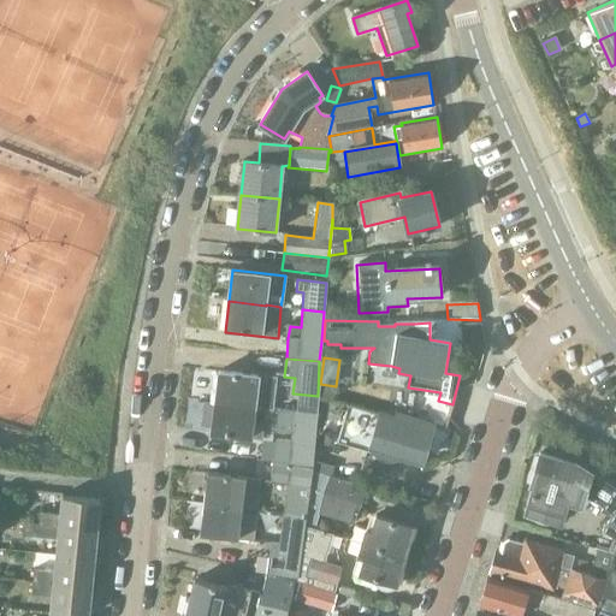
[(220,372),(215,404),(272,410),(277,377),(220,372)]
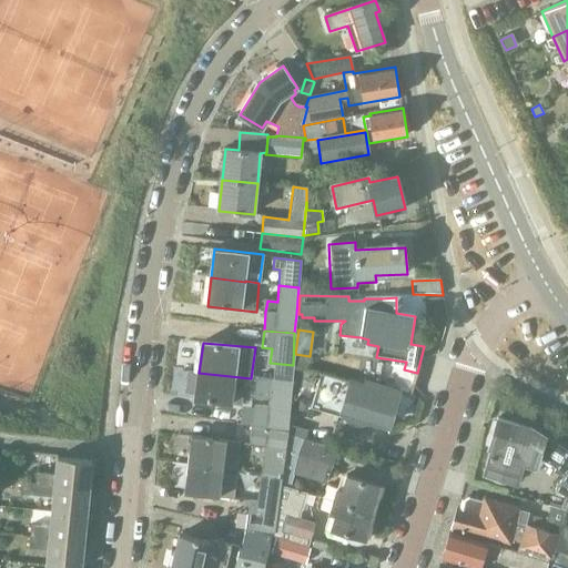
[(384,364),(378,385),(401,392),(399,393),(411,396),(413,391),(417,373),(404,369),(384,364)]
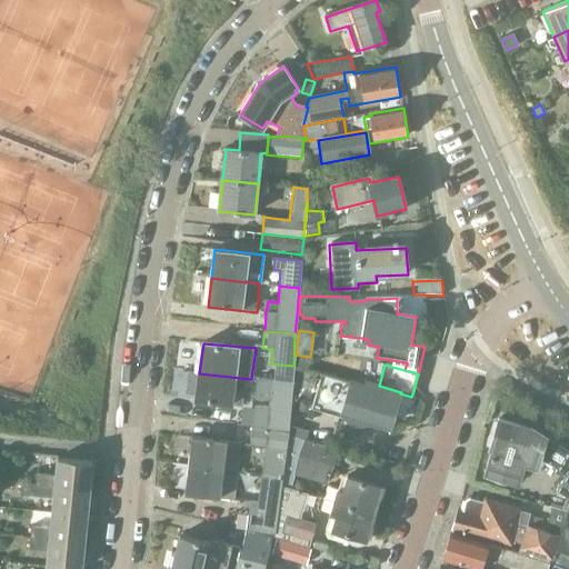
[(236,378),(199,373),(196,402),(242,407),(245,392),(235,391),(236,378)]
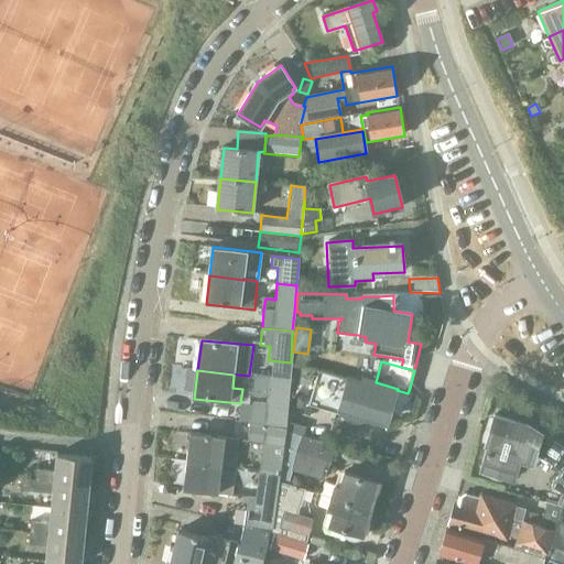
[(398,389),(376,382),(365,379),(361,382),(348,378),(347,380),(318,372),(308,405),(386,427),(397,390),(398,389)]
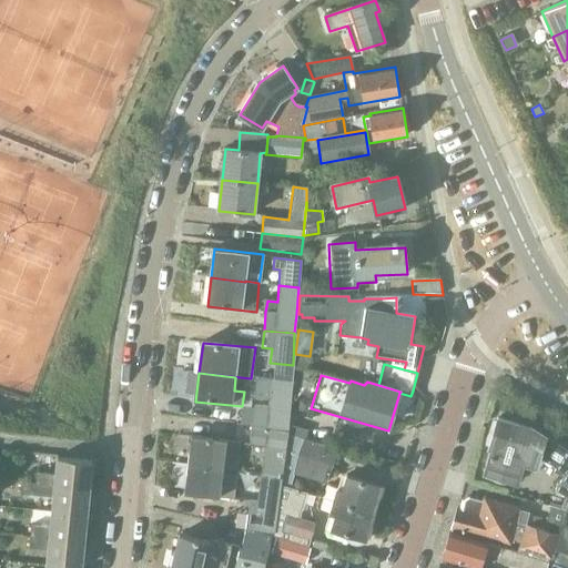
[(253,405),(251,426),(286,430),(287,425),(291,383),(271,381),(255,378),(253,398),(267,401),(266,406),(253,405)]
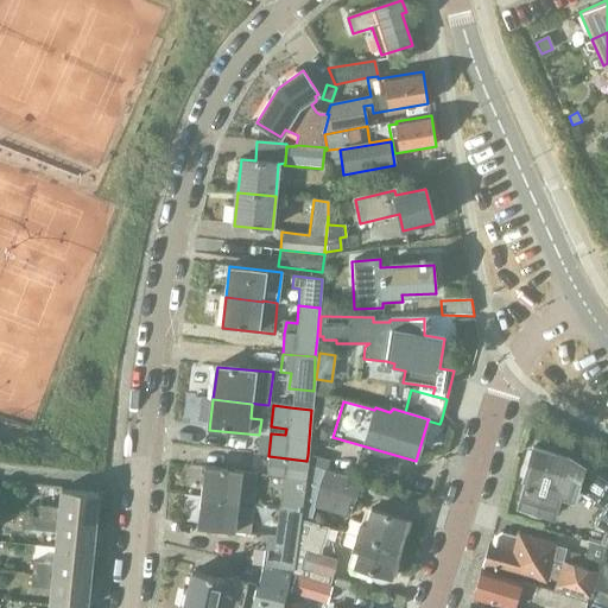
[(586,494),(595,500),(593,505),(601,512),(593,525),(607,534),(607,482),(571,458),(534,448),(525,479),(527,479),(520,505),(530,507),(529,510),(533,514),(539,517),(545,514),(546,512),(556,515),(562,494),(572,498),(576,486),(586,492),(586,494)]
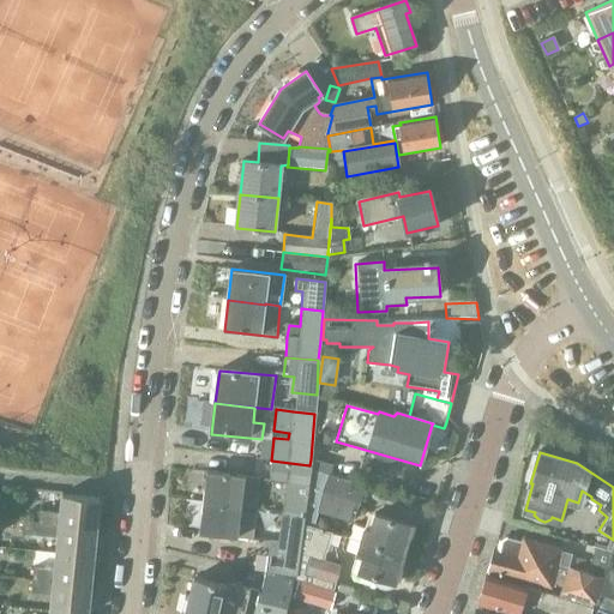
[(309,465),(309,469),(326,475),(330,464),(311,459),(309,465)]
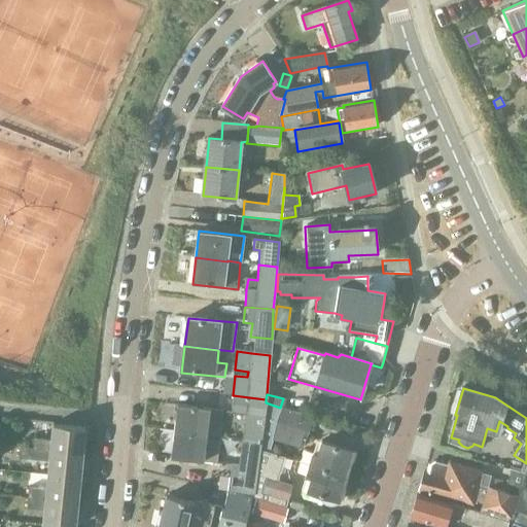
[(244,416),(241,441),(260,443),(266,402),(266,399),(233,395),(231,413),(244,416)]
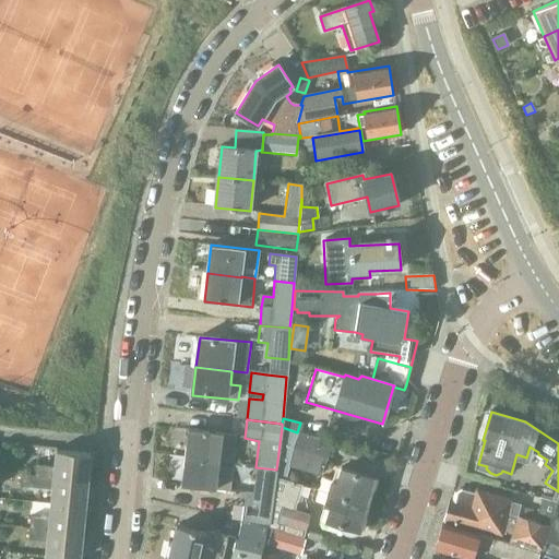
[(282,427),(276,470),(275,477),(285,479),(288,466),(320,476),(328,449),(317,445),(319,438),(297,432),(282,427)]
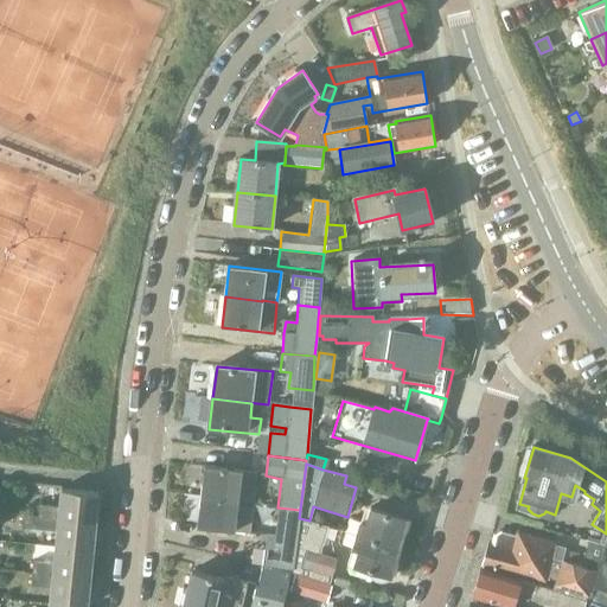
[(254,505),(256,490),(259,474),(205,468),(202,499),(254,505)]
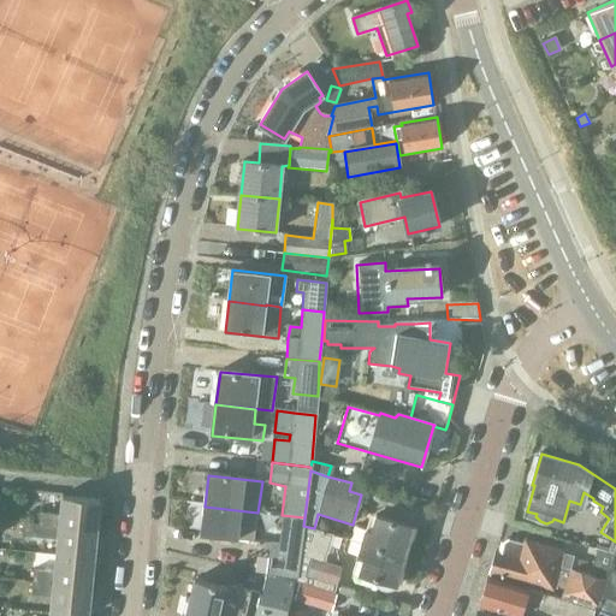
[(41,515),(40,525),(40,527),(98,533),(100,503),(63,499),(61,516),(41,515)]
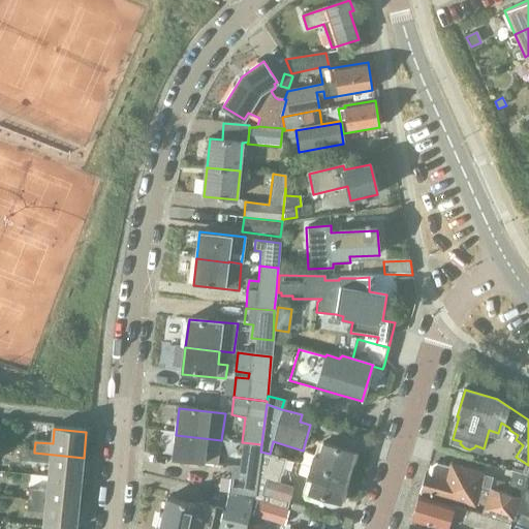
[(221,440),(176,435),(173,461),(218,467),(221,440)]
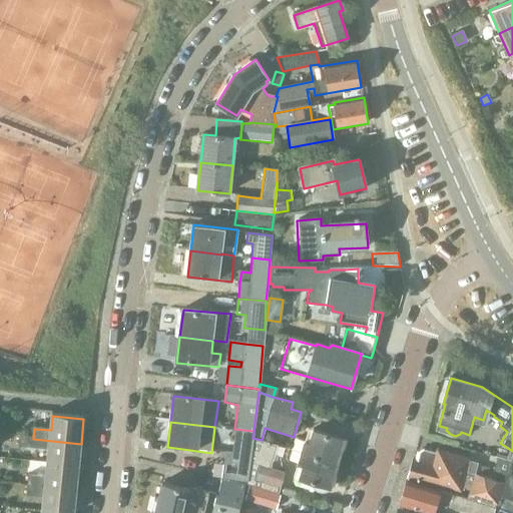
[(221,479),(246,481),(252,438),(253,431),(234,429),(232,443),(218,441),(217,451),(224,452),(222,464),(221,479)]
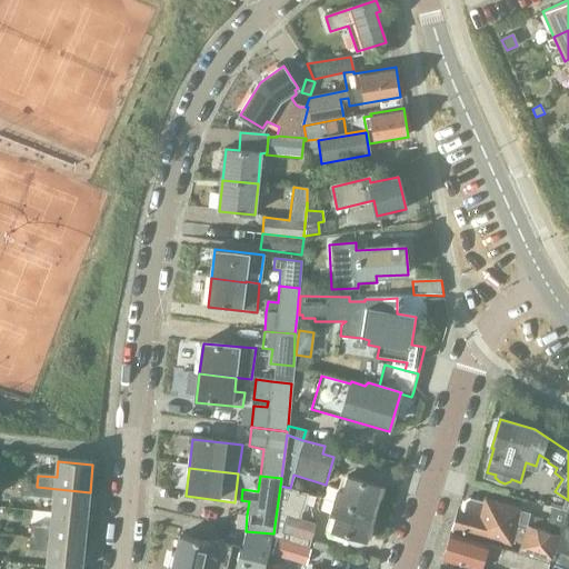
[(339,489),(335,501),(376,513),(383,487),(349,476),(345,490),(339,489)]
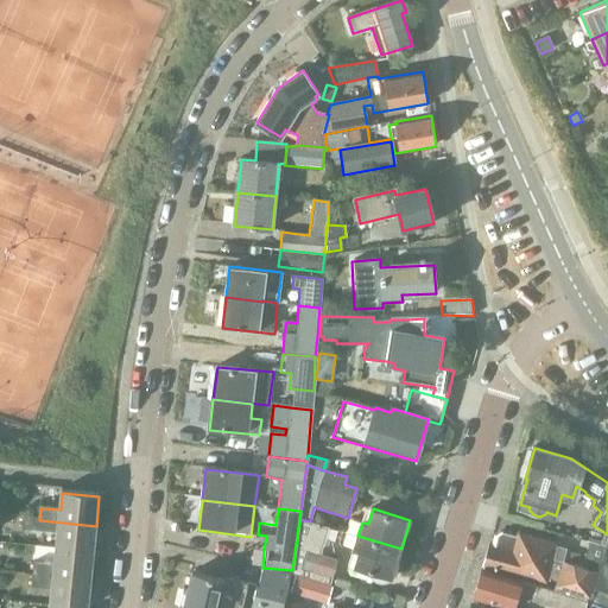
[(58,534),(57,550),(93,555),(96,526),(39,520),(39,518),(23,515),(21,527),(38,529),(38,532),(58,534)]
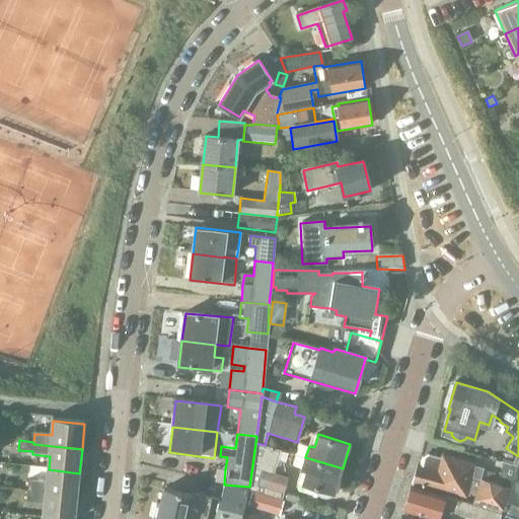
[(255,443),(249,487),(282,499),(287,477),(287,476),(273,472),(280,450),(265,445),(255,443)]
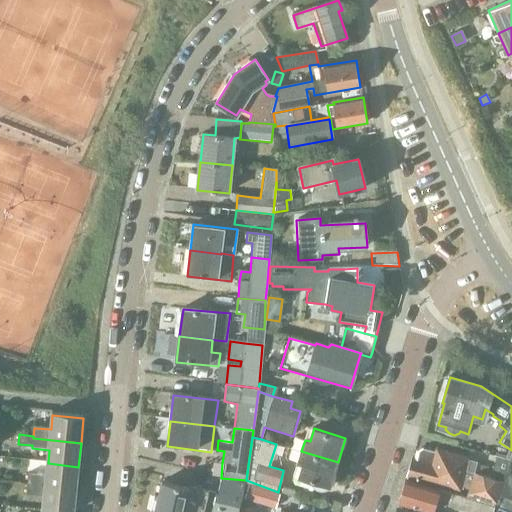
[(408,475),(447,487),(460,491),(461,486),(468,489),(466,495),(466,497),(468,498),(494,506),(495,505),(496,504),(498,496),(502,483),(502,482),(473,473),(473,475),(465,472),(468,459),(434,449),(433,453),(427,451),(423,453),(420,463),(412,460),(408,475)]
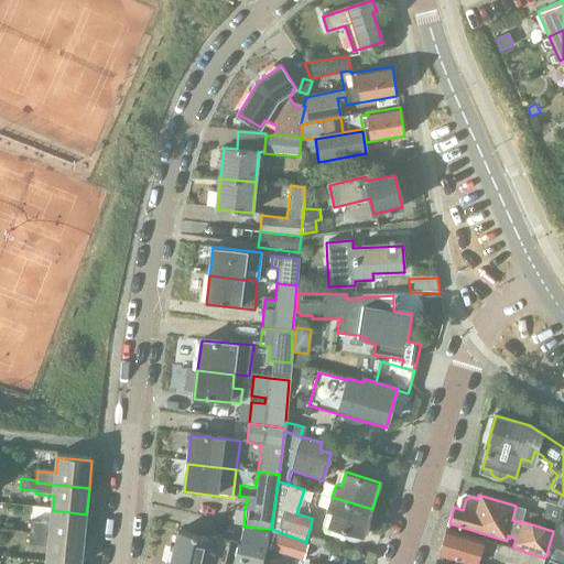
[(372,509),(332,497),(328,508),(334,510),(329,524),(347,530),(346,535),(350,539),(355,540),(360,540),(361,534),(364,535),(372,509)]
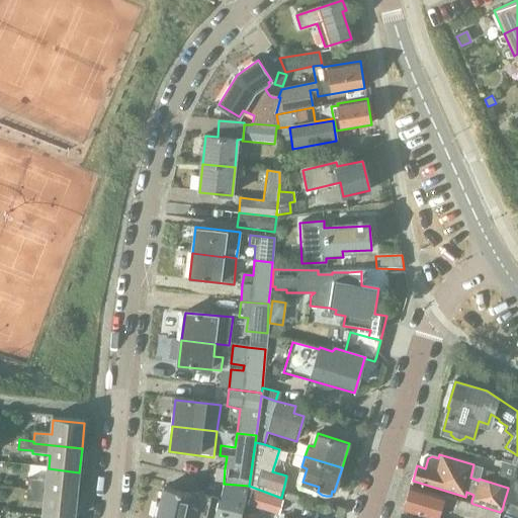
[(29,481),(28,492),(77,497),(79,472),(49,468),(48,483),(29,481)]
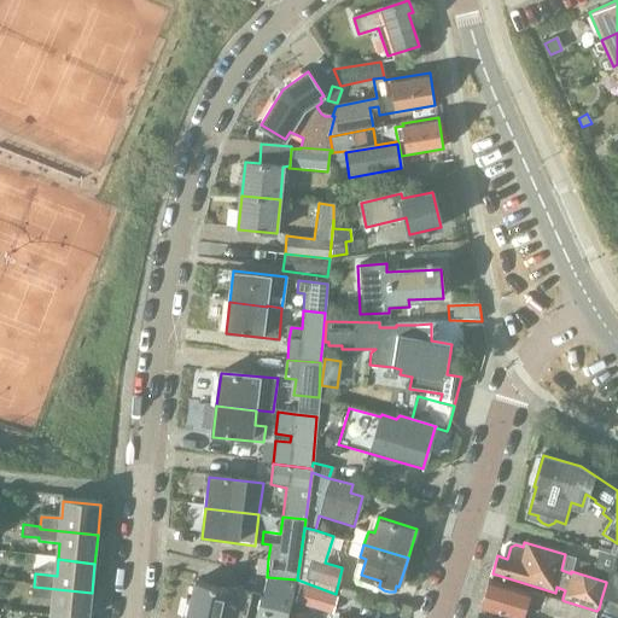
[(606,583),(601,599),(617,606),(617,573),(610,570),(606,582),(606,583)]
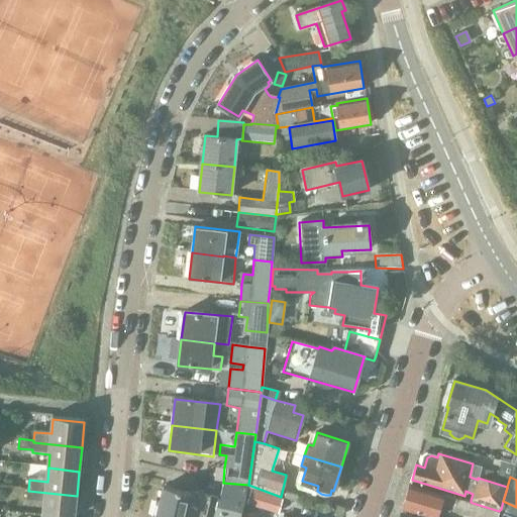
[(212,516),(237,516),(245,488),(223,483),(219,498),(217,498),(212,516)]
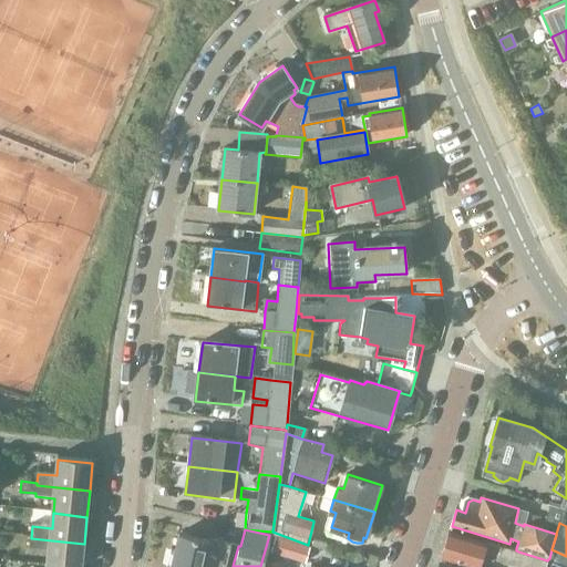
[(496,560),(516,566),(545,566),(547,560),(518,552),(516,550),(450,531),(442,557),(475,566),(478,566),(483,552),(496,556),(496,560)]
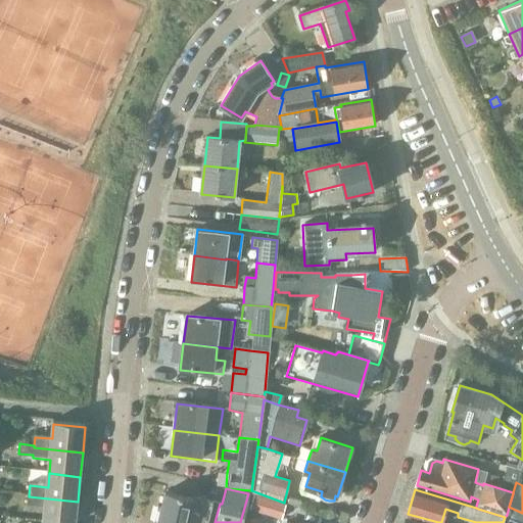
[(209,522),(215,503),(194,498),(194,500),(167,493),(159,522),(209,522)]
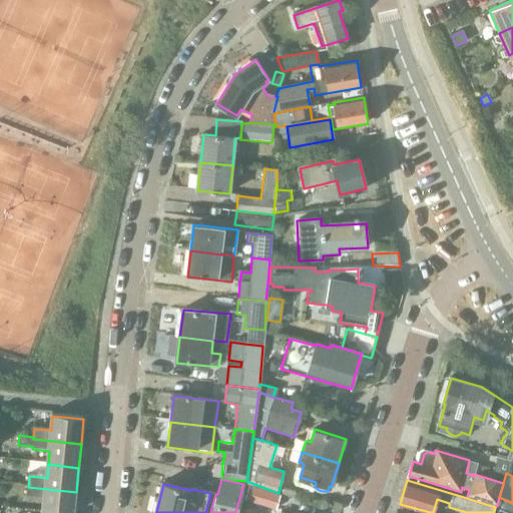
[(248,485),(244,499),(276,508),(280,494),(248,485)]
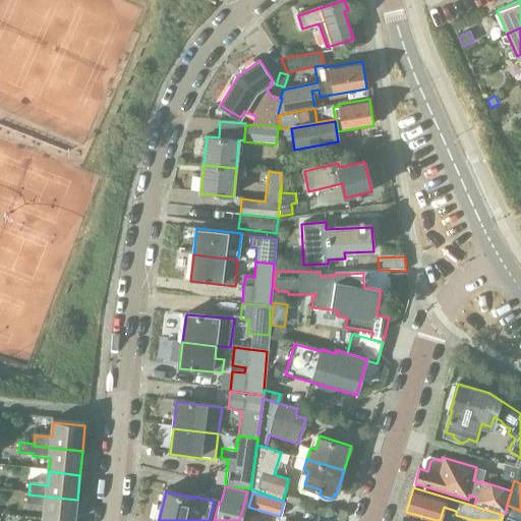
[(74,520),(77,500),(29,495),(27,506),(46,507),(44,520),(49,520),(74,520)]
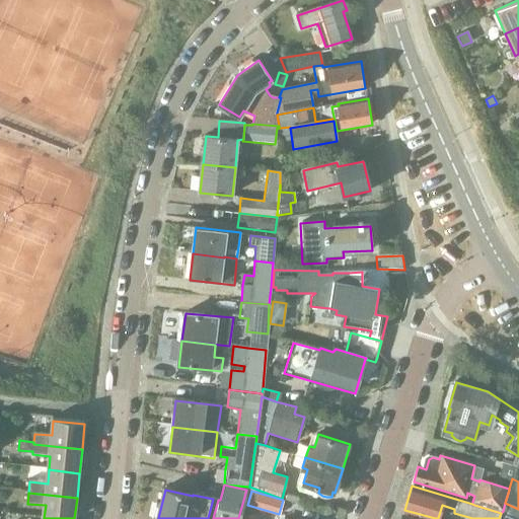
[(286,495),(285,500),(297,504),(298,498),(286,495)]
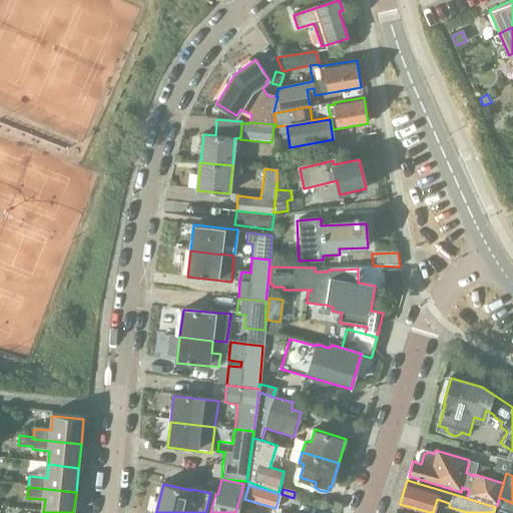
[(497,505),(496,507),(510,512),(512,512),(512,503),(499,497),(497,505)]
